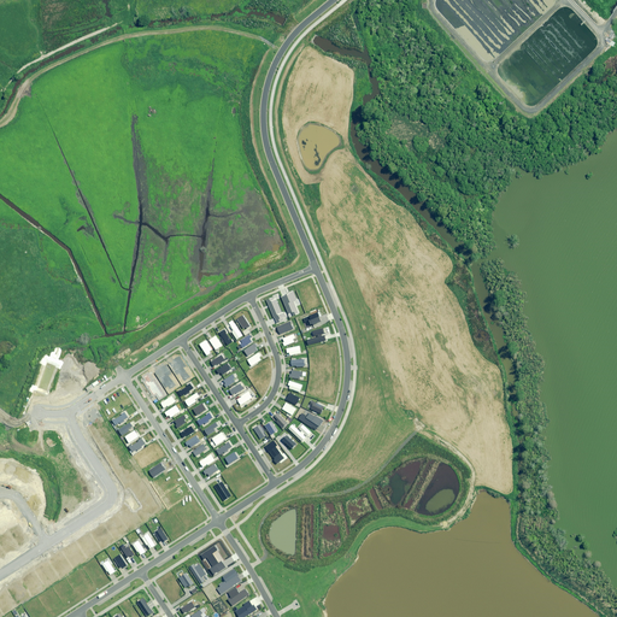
[(297,300),(293,292),(281,297),(288,313),(292,312),(293,316),(299,313),(294,301),(297,300)]
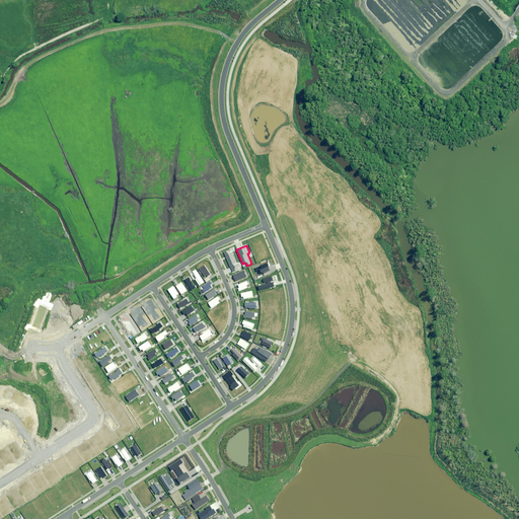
[(231,249),(224,252),(230,268),(231,267),(233,272),(241,269),(238,263),(237,263),(231,249)]
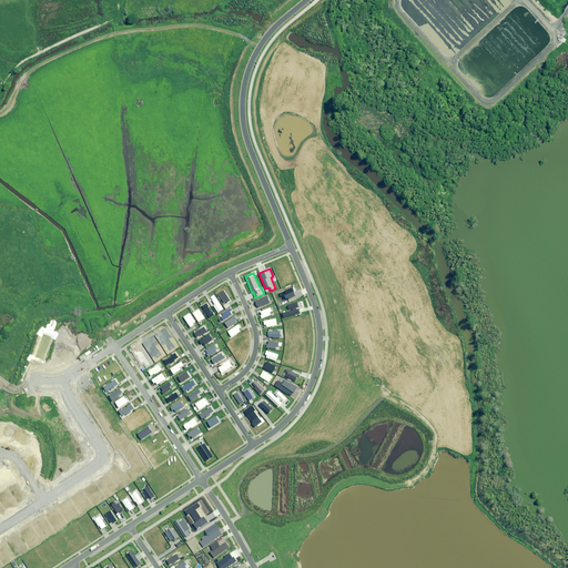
[(292,288),(279,294),(281,297),(282,296),(283,300),(285,298),(285,301),(295,296),(292,288)]
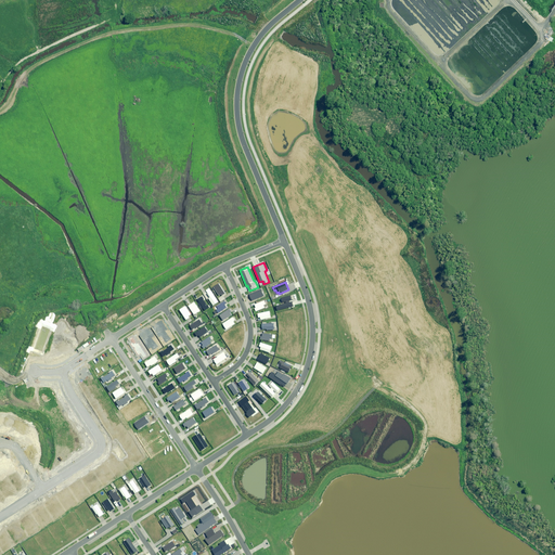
[(218,284),(214,287),(218,295),(221,294),(222,295),(224,294),(218,284)]
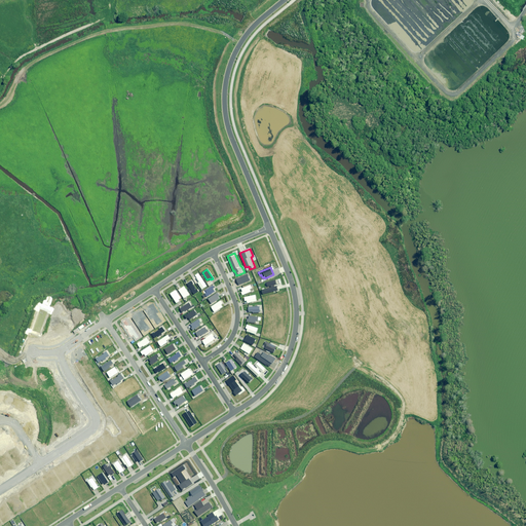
[(207,287),(198,273),(195,275),(197,278),(196,278),(199,282),(197,283),(201,290),(207,287)]
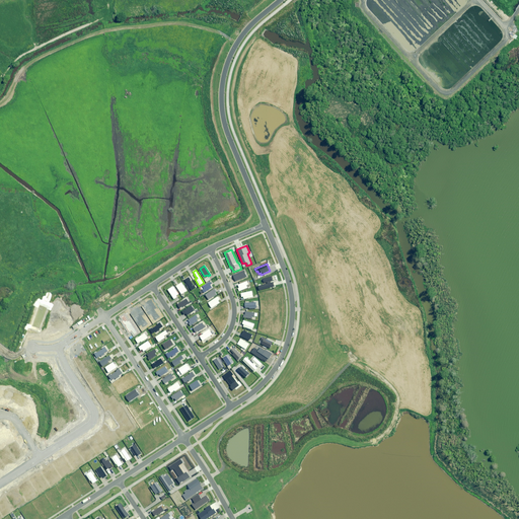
[(244,271),(233,276),(235,281),(246,277),(244,271)]
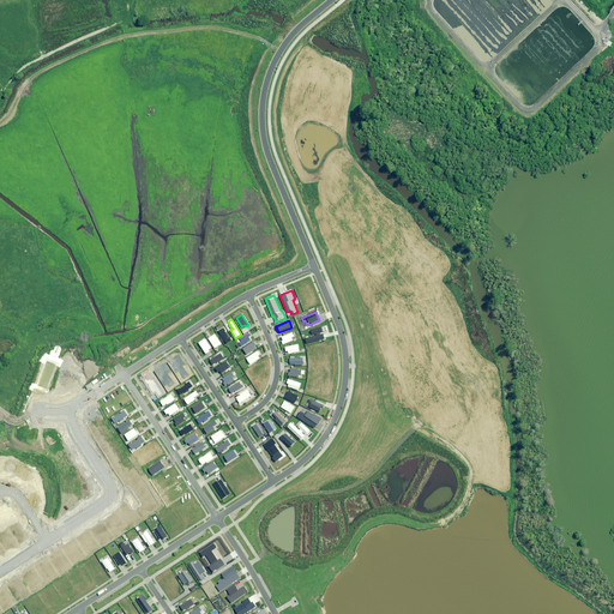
[(223,327),(218,331),(227,343),(232,339),(229,337),(229,338),(224,331),(226,331),(223,327)]
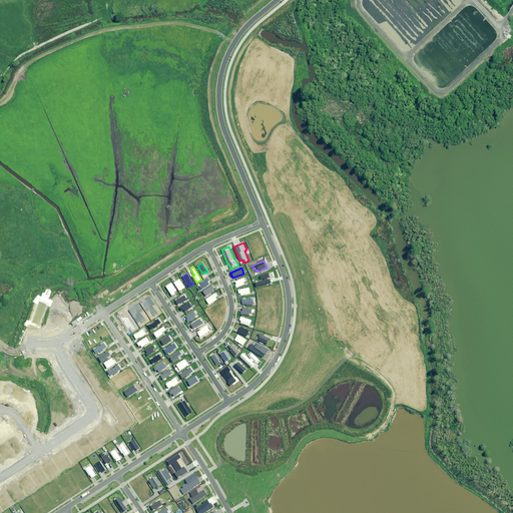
[(270,277),(269,274),(260,276),(261,280),(264,279),(265,281),(254,284),(255,288),(271,283),(270,280),(268,280),(267,278),(270,277)]
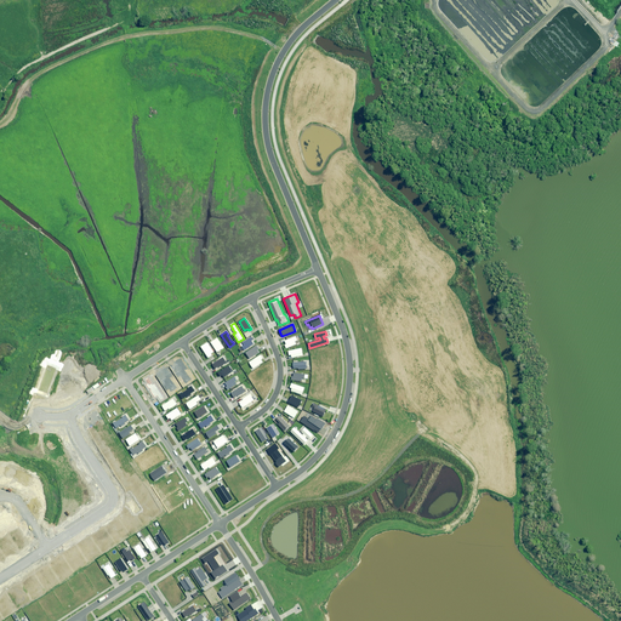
[(285,345),(286,348),(296,345),(295,341),(297,340),(296,336),(285,341),(286,345),(285,345)]
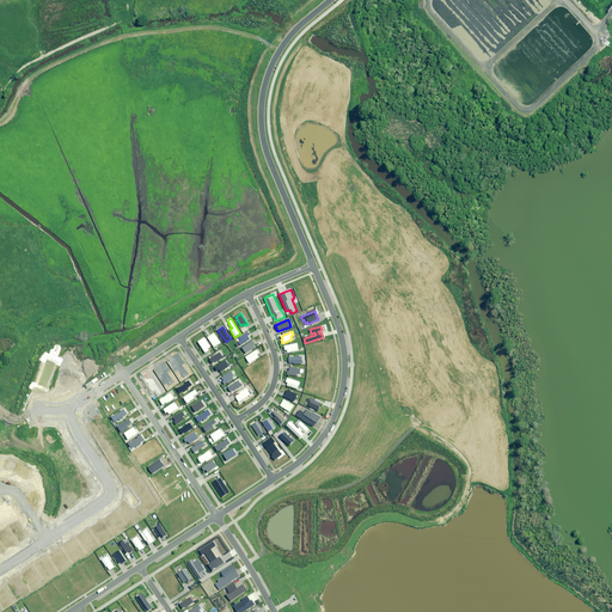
[(249,335),(248,332),(239,338),(240,341),(238,342),(240,346),(250,338),(248,336),(249,335)]
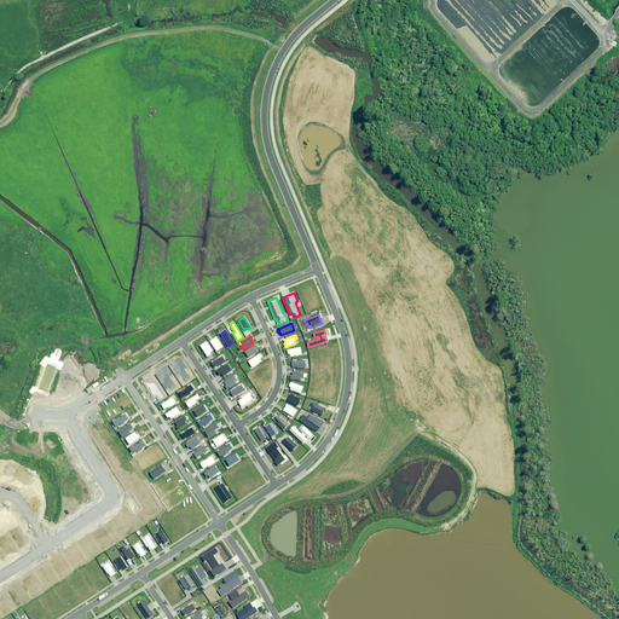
[(217,337),(209,341),(217,351),(223,347),(217,337)]
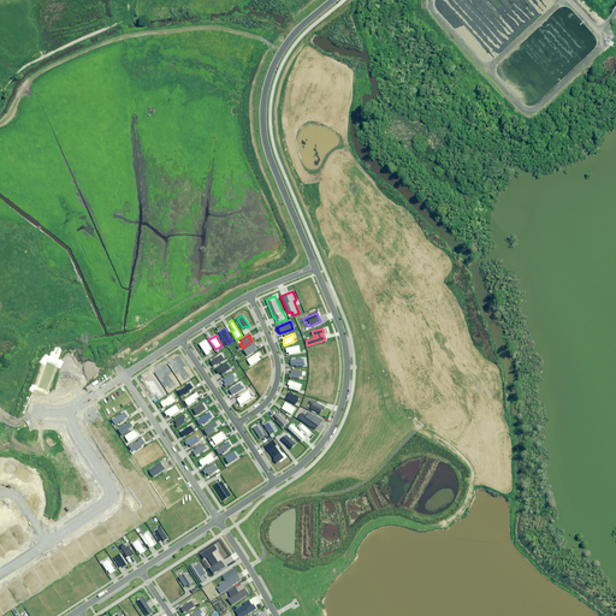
[(206,339),(199,344),(207,355),(211,353),(209,350),(212,349),(206,339)]
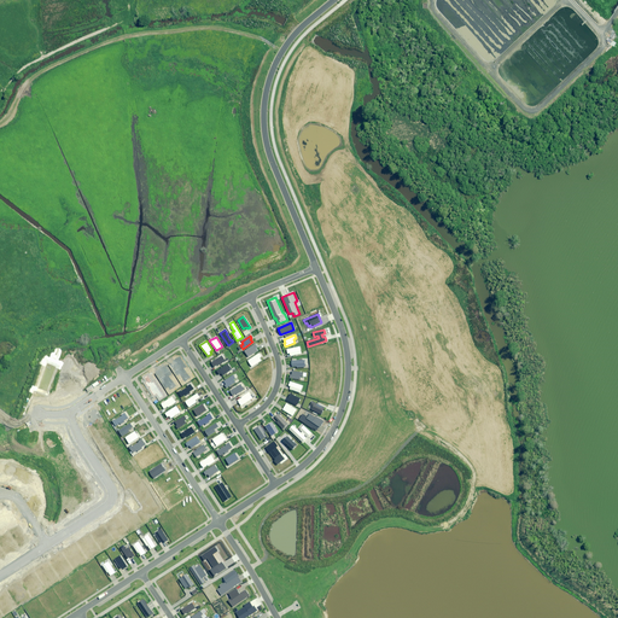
[(255,344),(244,351),(249,357),(257,351),(256,348),(257,348),(255,344)]
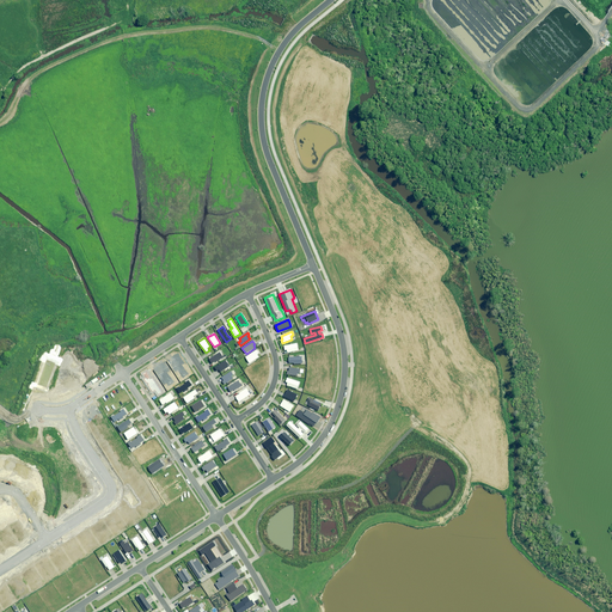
[(257,350),(245,357),(249,363),(258,357),(257,355),(258,354),(257,350)]
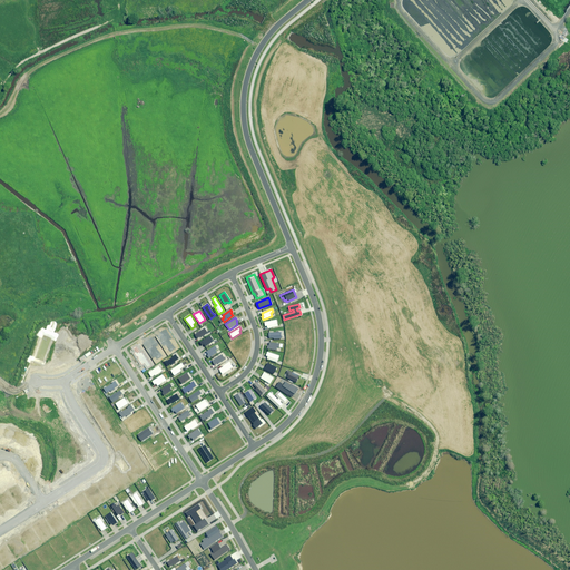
[(205,328),(195,334),(197,338),(199,336),(199,337),(207,333),(205,328)]
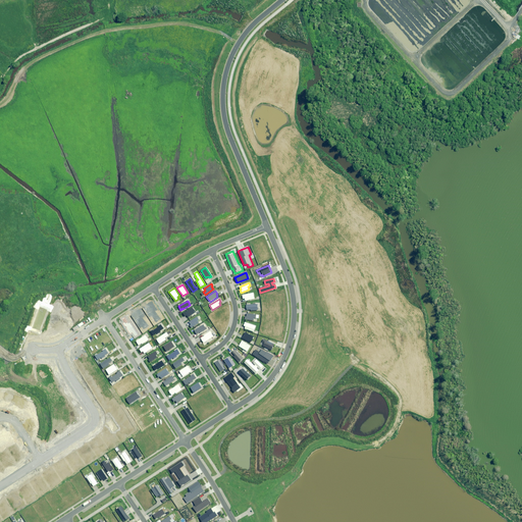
[(193,307),(184,313),(185,316),(187,315),(188,317),(196,312),(193,307)]
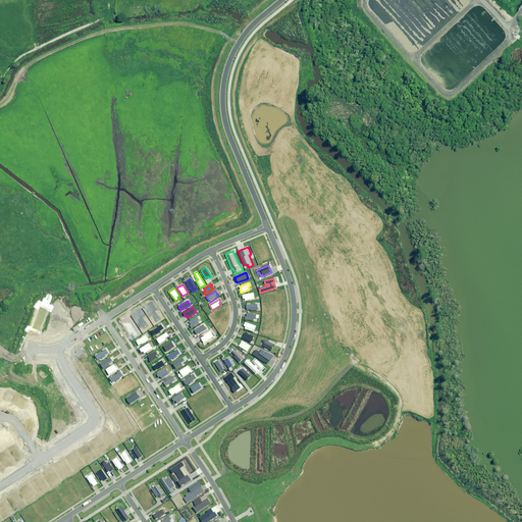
[(199,319),(197,317),(189,322),(191,324),(190,325),(191,327),(198,323),(197,321),(199,319)]
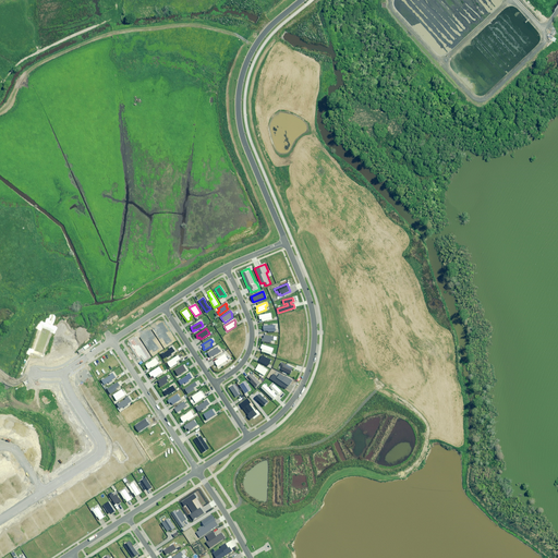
[(274,349),(262,344),(261,349),(263,349),(262,351),(271,355),(274,349)]
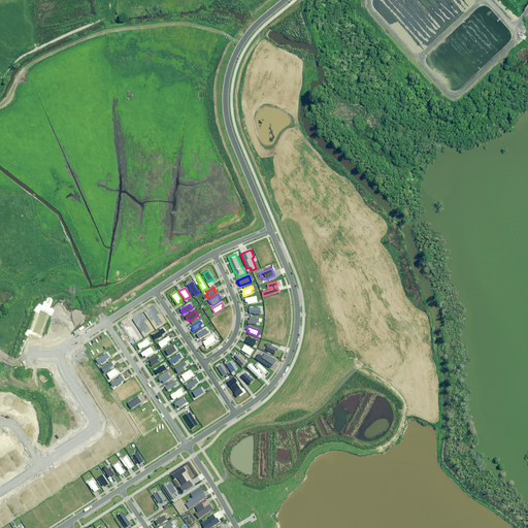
[(155,334),(152,335),(155,339),(158,337),(159,338),(162,335),(162,334),(165,332),(163,328),(160,330),(160,331),(155,334)]
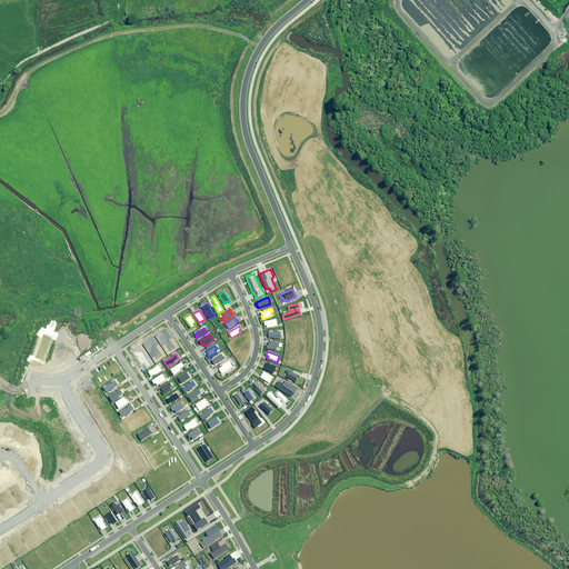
[(221,353),(211,360),(215,363),(217,362),(218,363),(226,358),(225,357),(223,357),(221,353)]
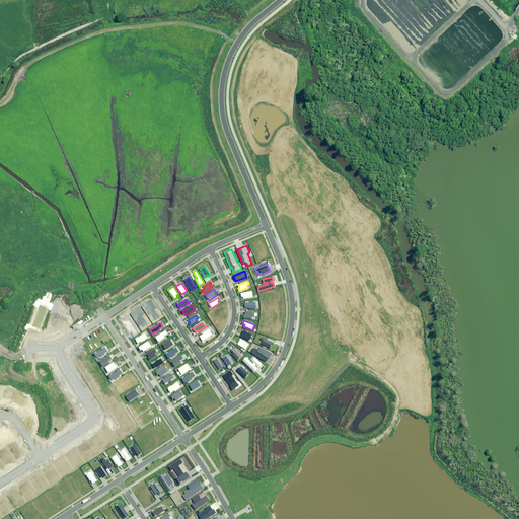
[(212,335),(209,329),(203,334),(203,335),(200,337),(202,341),(212,335)]
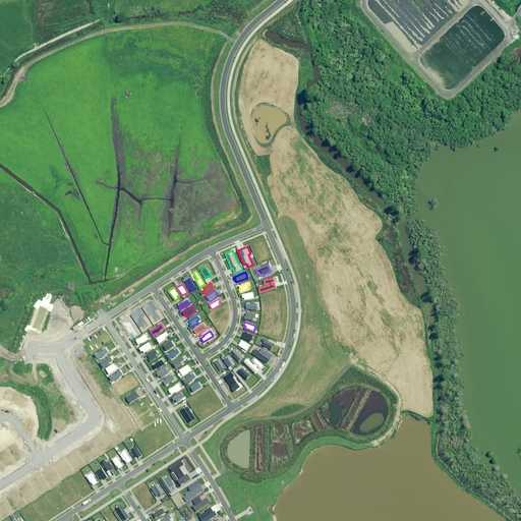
[(166,332),(157,338),(160,343),(166,339),(165,338),(169,335),(166,332)]
